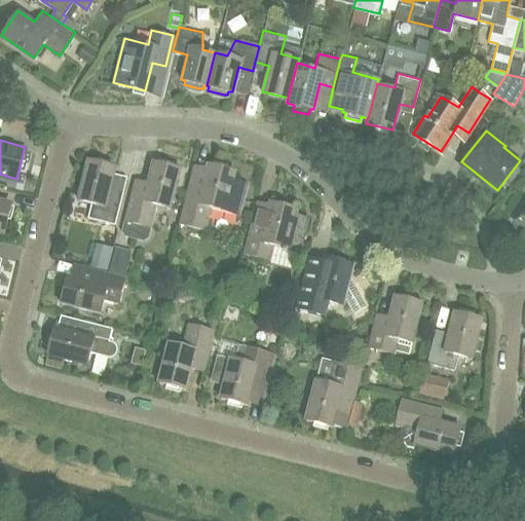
[(87,158),(77,198),(90,201),(87,216),(114,223),(121,195),(108,191),(114,165),(87,158)]
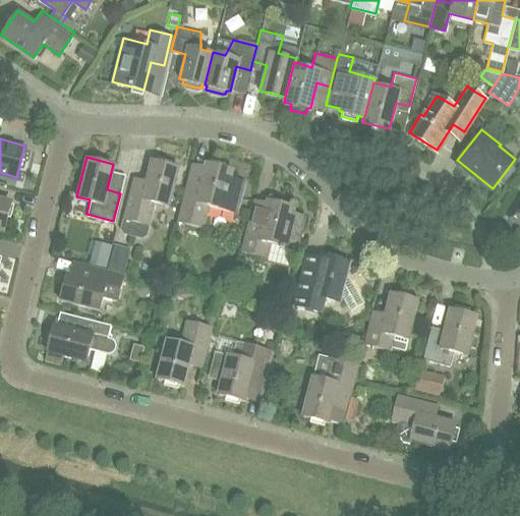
[(132,176),(131,181),(122,217),(123,217),(121,225),(124,230),(140,234),(146,231),(148,223),(149,224),(155,202),(168,205),(178,165),(152,159),(147,179),(132,176)]
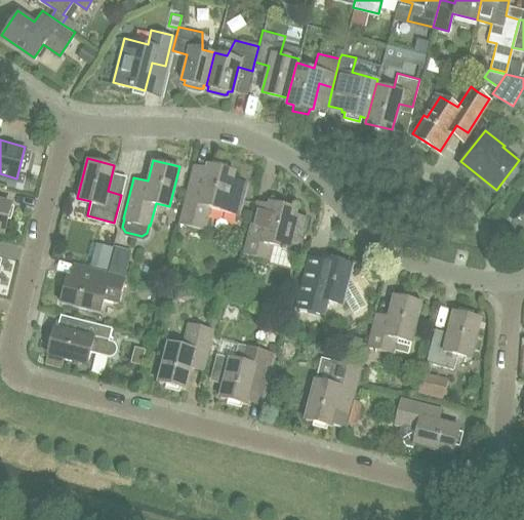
[(192,163),(187,185),(177,222),(205,228),(210,206),(238,212),(245,182),(231,178),(234,169),(207,163),(206,167),(192,163)]
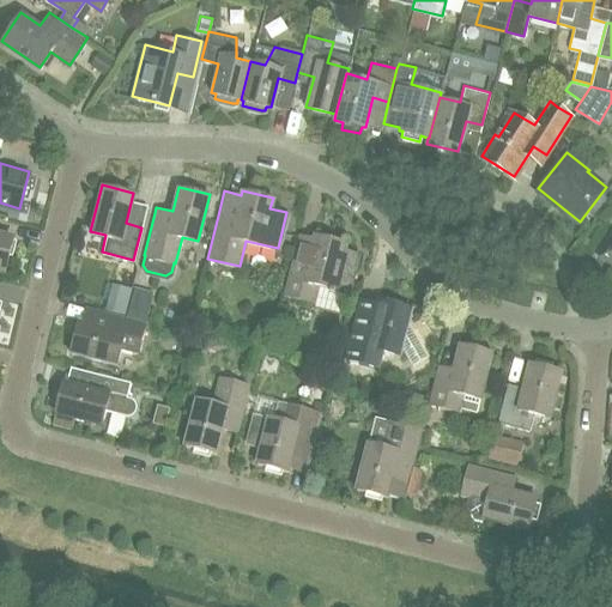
[(0,268),(4,269),(12,237),(0,232),(0,268)]
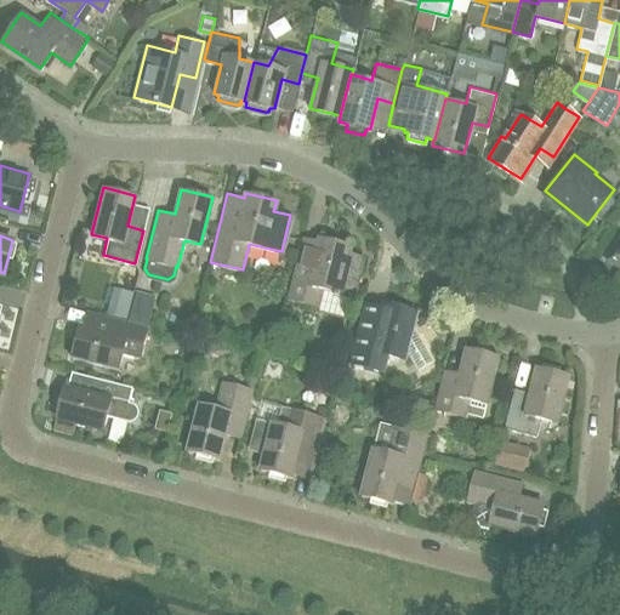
[(302,235),(295,263),(286,297),(318,305),(323,288),(352,296),(363,256),(348,252),(350,245),(319,237),(318,240),(302,235)]
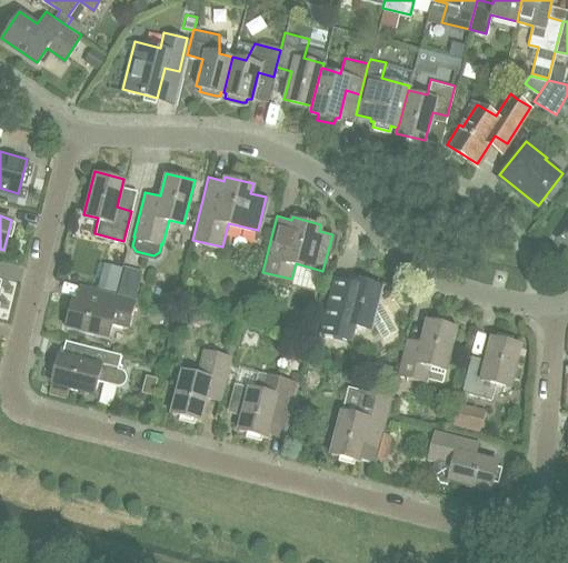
[(567,217),(556,235),(567,243),(567,217)]
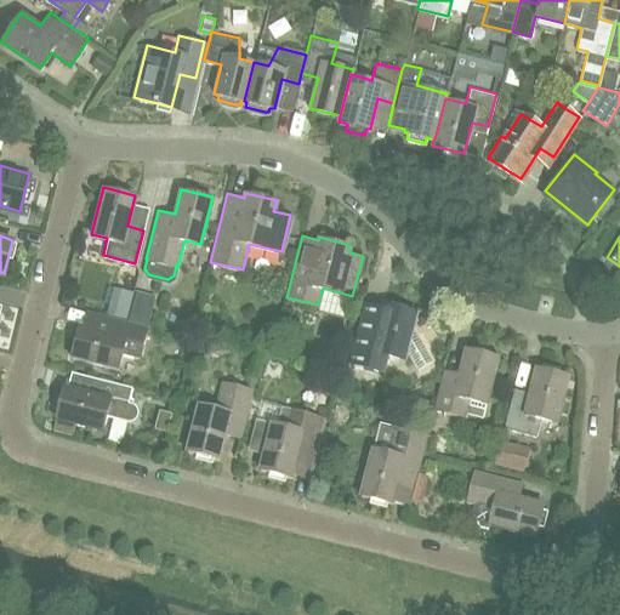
[(125,319),(132,289),(114,284),(107,314),(113,315),(125,319)]
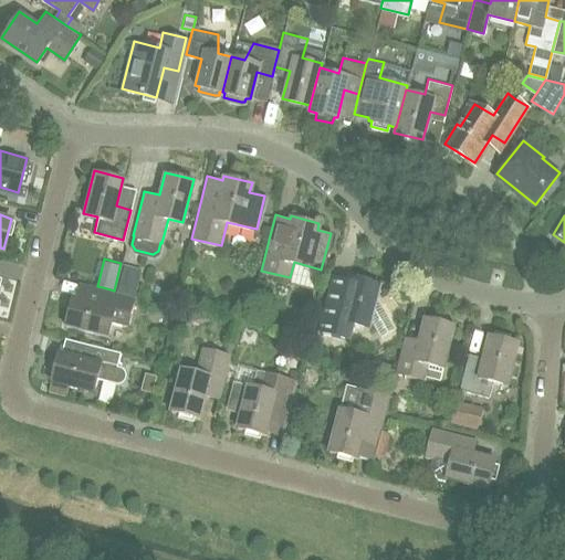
[(114,291),(134,295),(140,267),(122,262),(121,263),(114,291)]
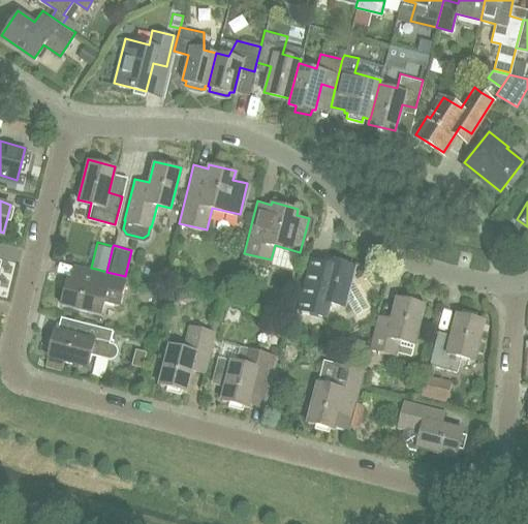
[(299,309),(327,316),(331,302),(344,305),(346,297),(355,313),(369,305),(351,277),(354,266),(328,258),(327,263),(312,258),(299,309)]
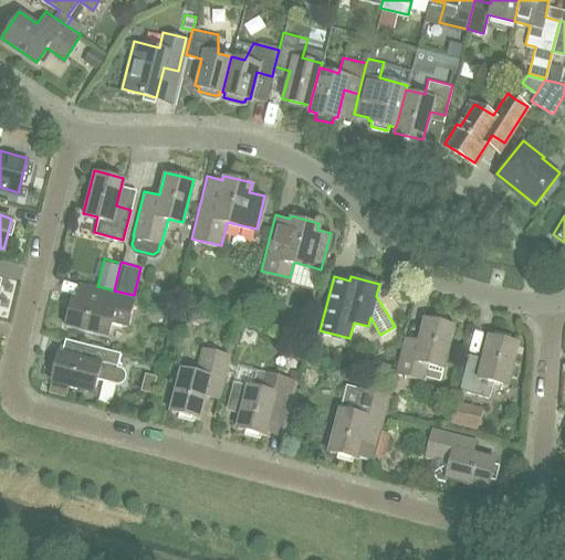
[(134,295),(114,291),(103,287),(103,288),(80,282),(76,296),(72,295),(64,324),(107,335),(111,320),(126,325),(134,295)]
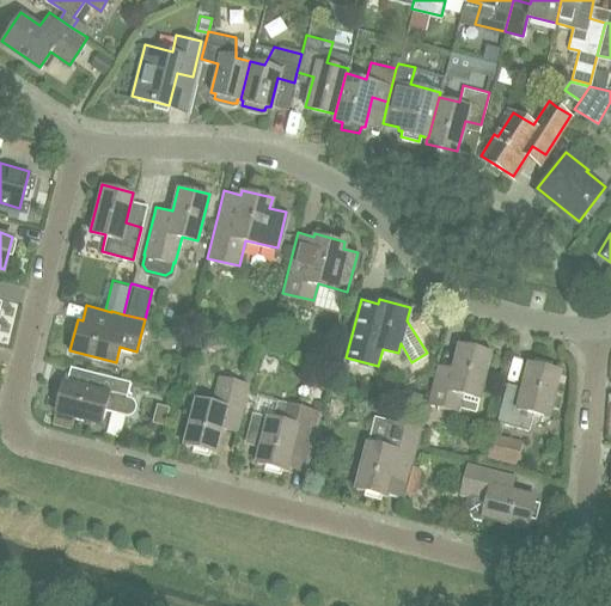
[(437,363),(435,368),(427,402),(459,409),(463,393),(478,397),(490,350),(459,343),(453,367),(437,363)]
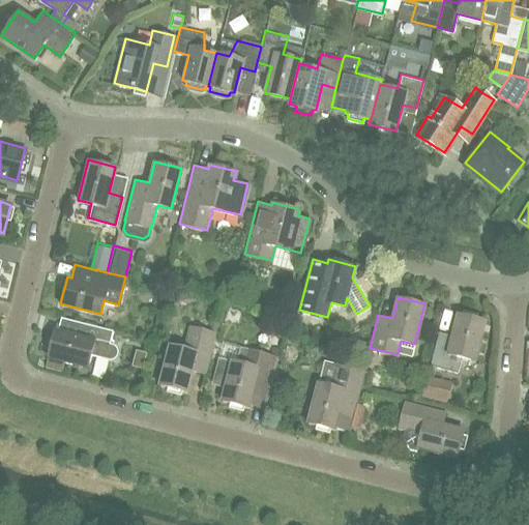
[(437,336),(430,363),(458,371),(461,356),(474,359),(485,319),(458,313),(450,339),(437,336)]
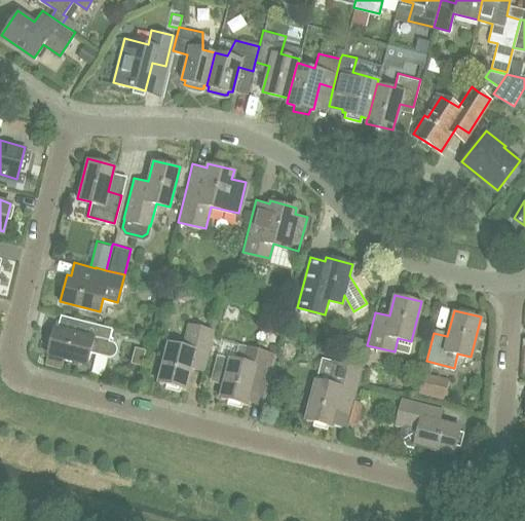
[(112,340),(108,339),(112,327),(83,320),(79,333),(53,327),(46,354),(48,354),(65,358),(86,363),(90,350),(109,355),(112,354),(115,350),(116,347),(115,343),(112,340)]
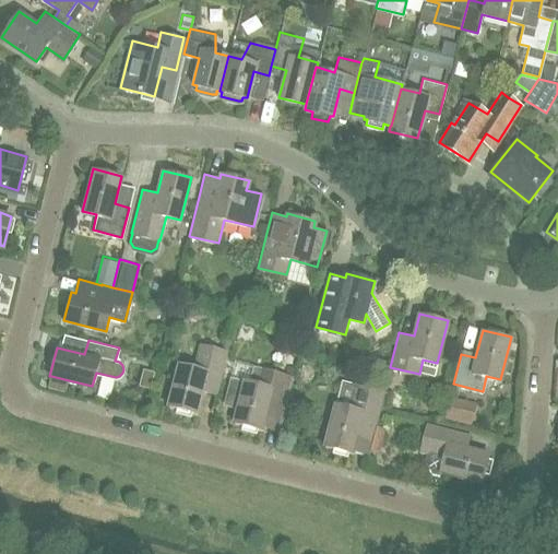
[(196,412),(202,389),(216,393),(227,350),(199,342),(192,366),(178,363),(168,404),(196,412)]
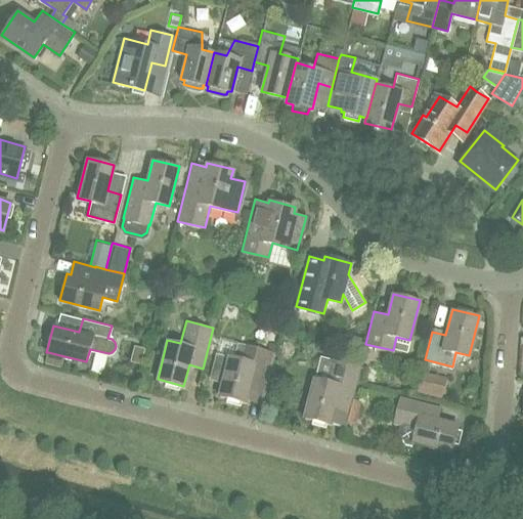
[(245,401),(251,381),(266,385),(274,352),(246,344),(242,358),(229,355),(228,355),(220,353),(216,356),(211,374),(214,378),(222,380),(219,395),(245,401)]
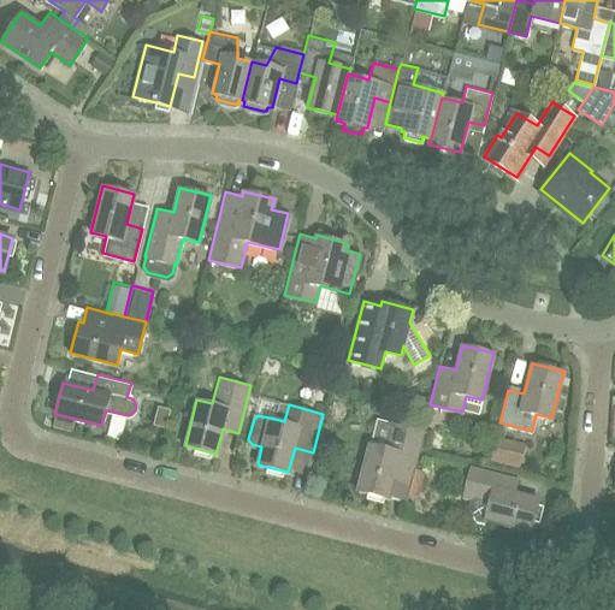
[(57,414),(54,426),(74,431),(76,419),(57,414)]
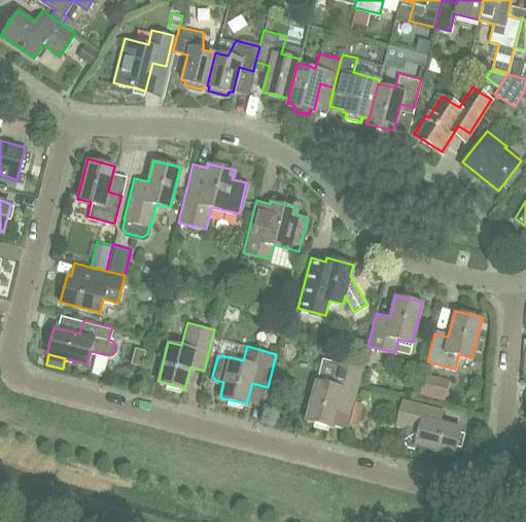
[(332,426),(332,424),(347,427),(362,368),(335,360),(329,382),(316,379),(306,419),(332,426)]
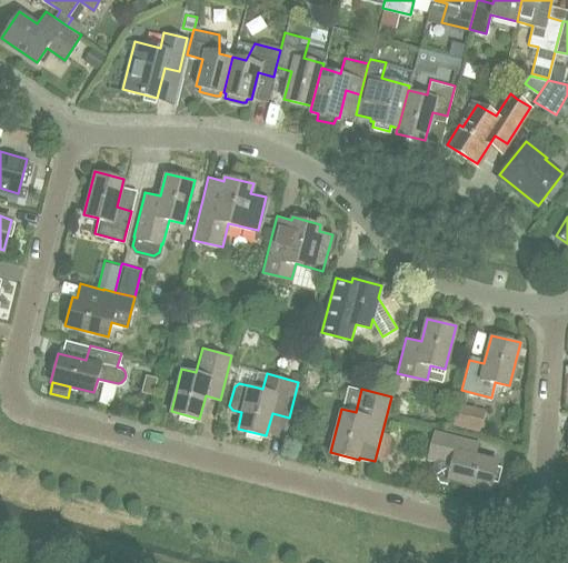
[(458,403),(454,420),(481,428),(486,410),(458,403)]
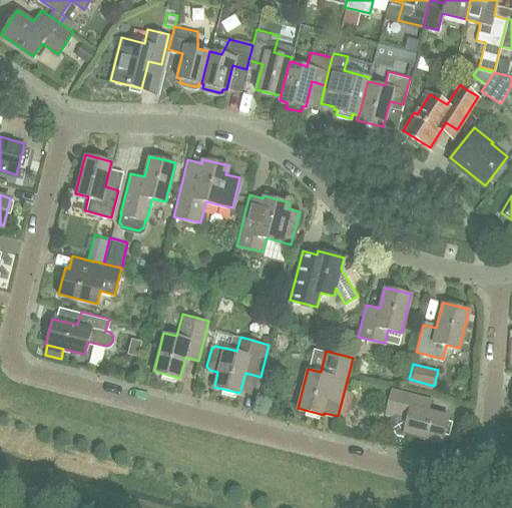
[(404,434),(405,432),(442,441),(449,415),(423,409),(427,395),(392,386),(385,413),(391,415),(389,422),(395,432),(404,434)]
